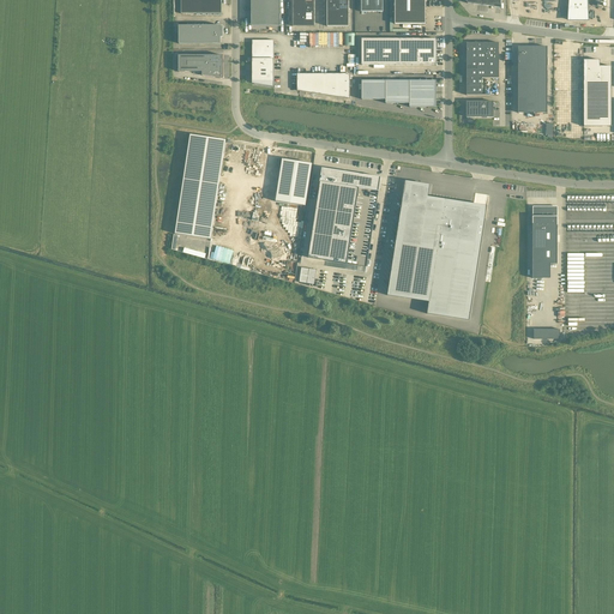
[(181,0),(181,14),(222,14),(221,0),(181,0)]
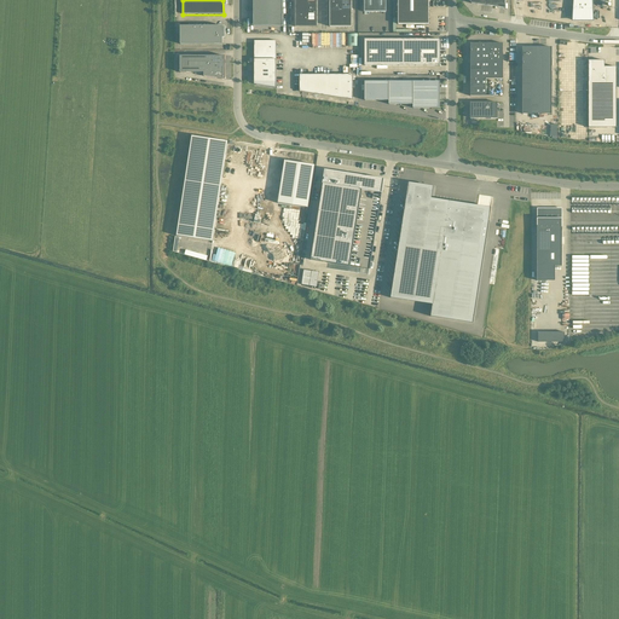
[(253,0),(254,27),(283,27),(282,0),(253,0)]
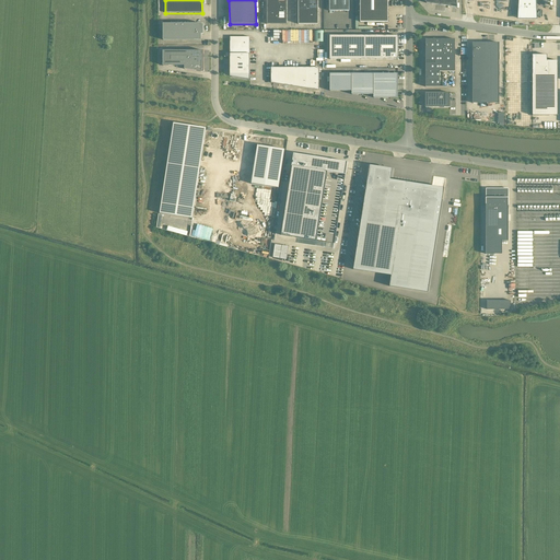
[(267,0),(267,24),(287,24),(287,0),(267,0)]
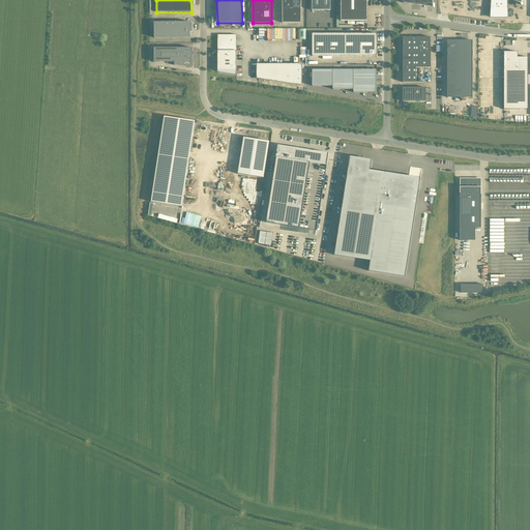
[(282,0),(283,23),(301,23),(300,0),(282,0)]
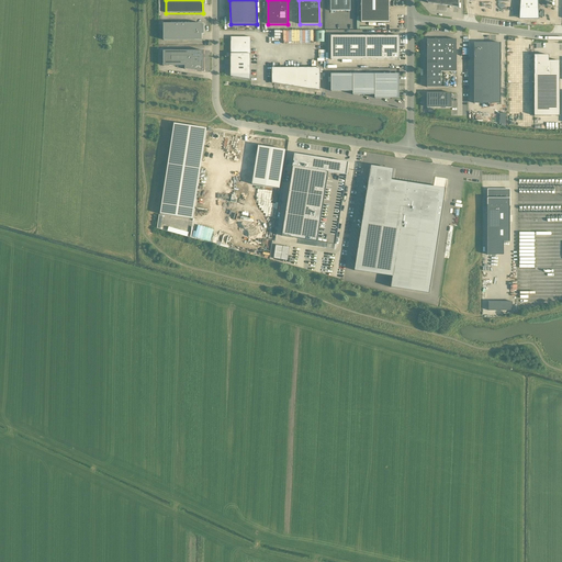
[(330,0),(332,11),(350,11),(350,0),(330,0)]
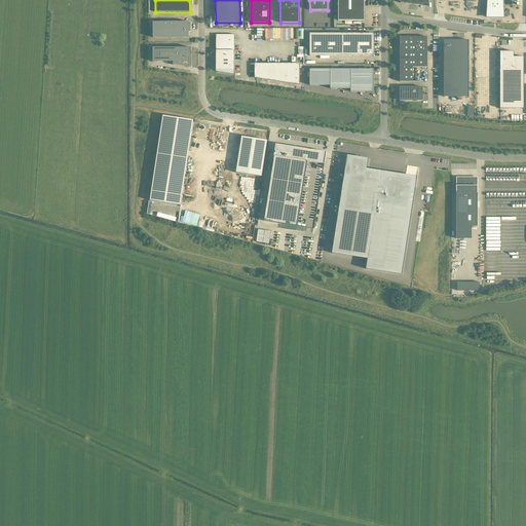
[(338,0),(338,21),(365,21),(365,0),(374,0),(373,0),(338,0)]
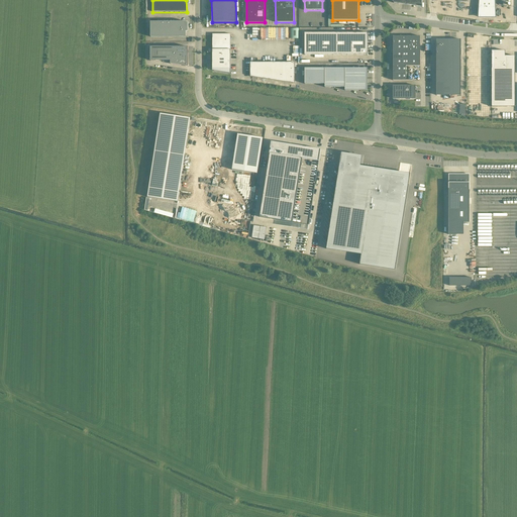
[(495,17),(495,12),(495,7),(493,7),(493,0),(480,0),(481,7),(479,7),(479,17),(495,17)]
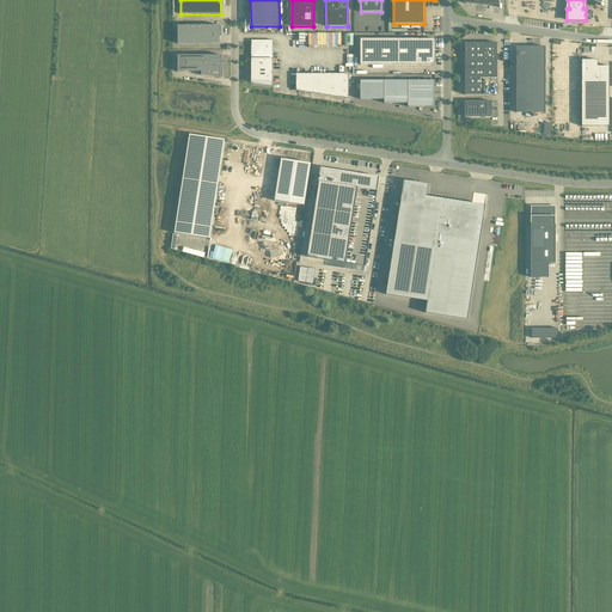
[(178,26),(178,44),(220,44),(220,37),(221,37),(221,26),(220,26),(178,26)]
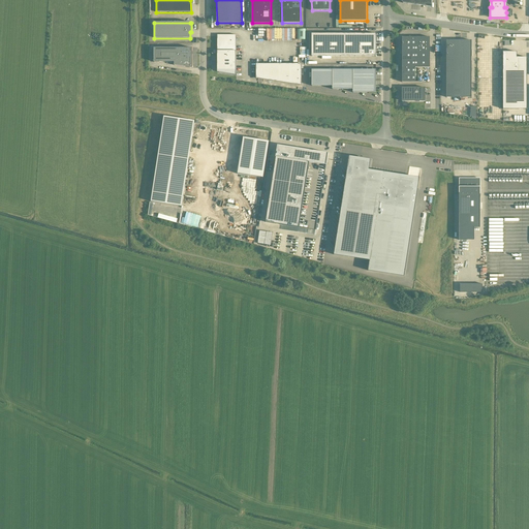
[(312,56),(376,56),(376,33),(312,33),(312,56)]
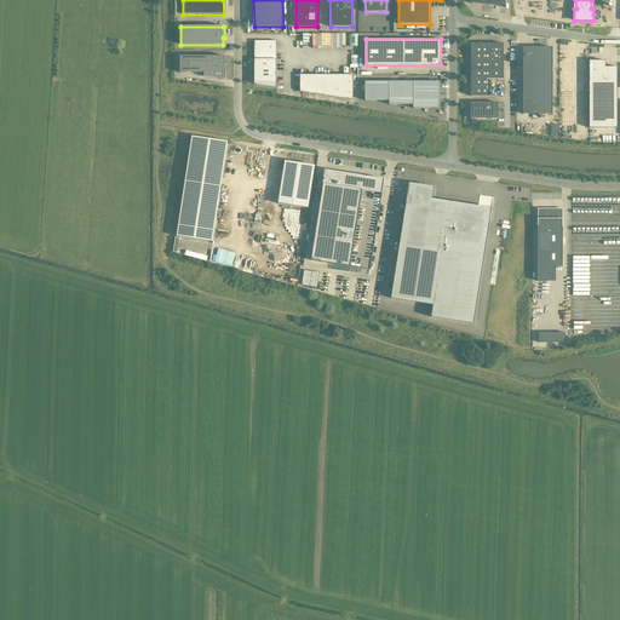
[(254,41),(254,42),(254,72),(257,72),(257,85),(277,89),(277,41),(254,41)]
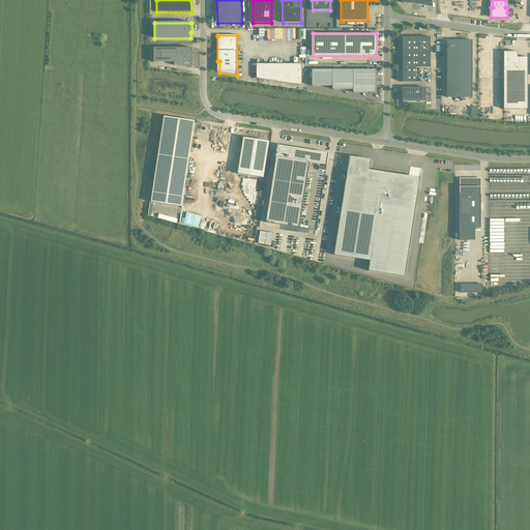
[(431,37),(411,37),(403,37),(403,83),(423,83),(423,82),(422,82),(416,82),(416,67),(431,67),(431,37)]
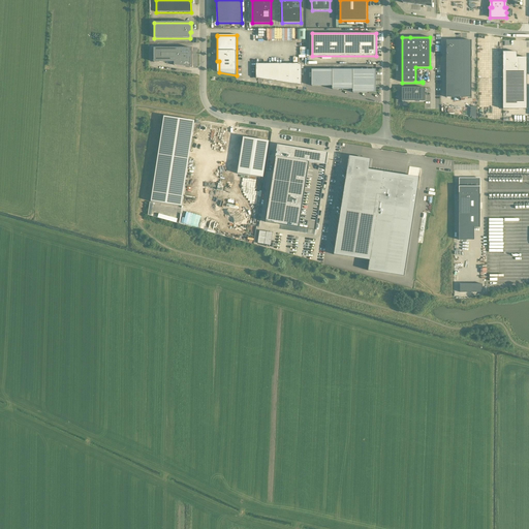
[(446,48),(446,97),(471,97),(471,40),(456,40),(446,40),(446,48)]
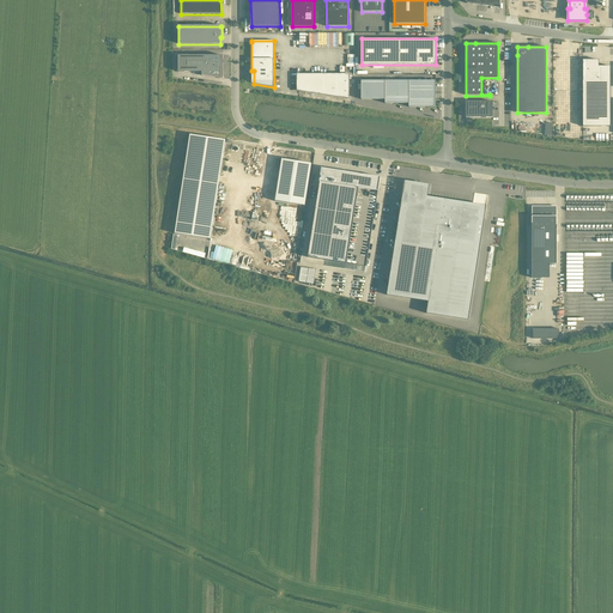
[(223,79),(223,55),(178,55),(178,72),(202,72),(202,76),(223,79)]
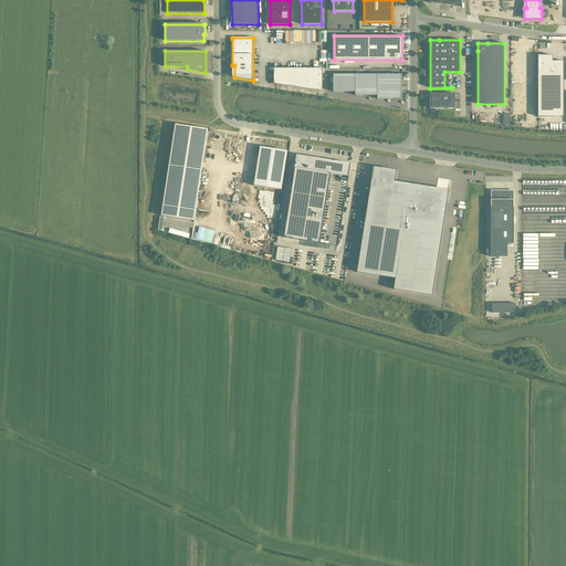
[(538,54),(538,116),(564,116),(564,60),(553,60),(553,54),(538,54)]
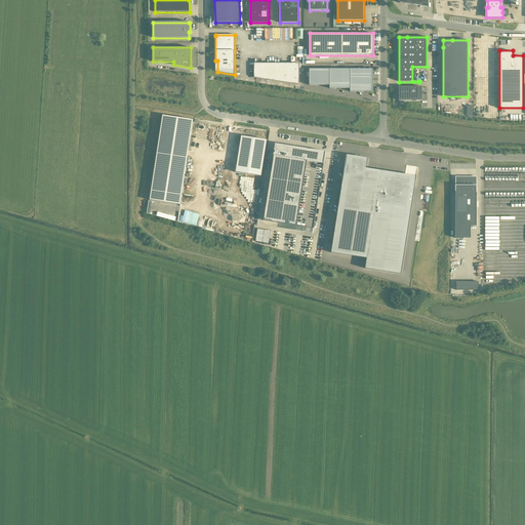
[(299,84),(299,64),(254,64),(254,78),(299,84)]
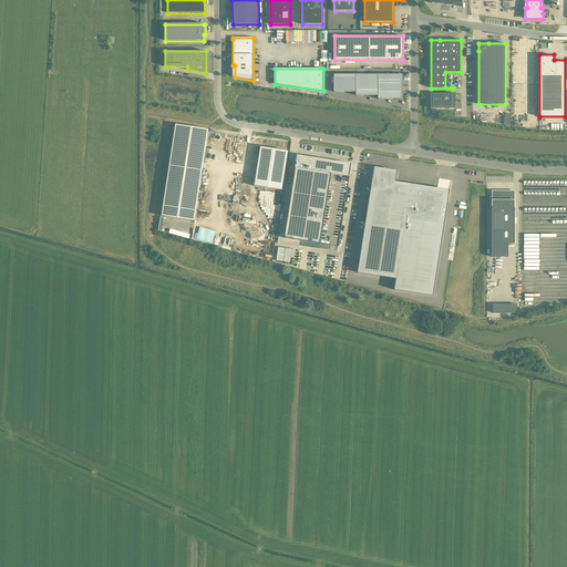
[(403,100),(403,74),(334,74),(334,92),(357,92),(357,95),(379,95),(379,99),(403,100)]
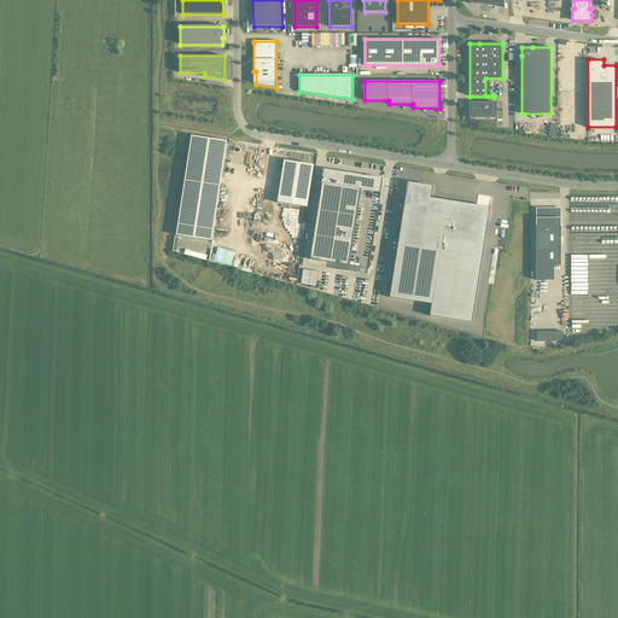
[(470,118),(496,118),(496,103),(470,103),(470,118)]
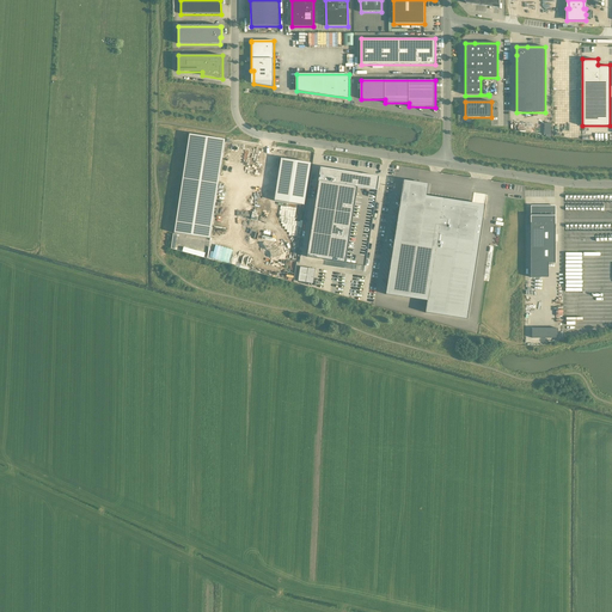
[(225,140),(190,134),(175,233),(210,239),(225,140)]
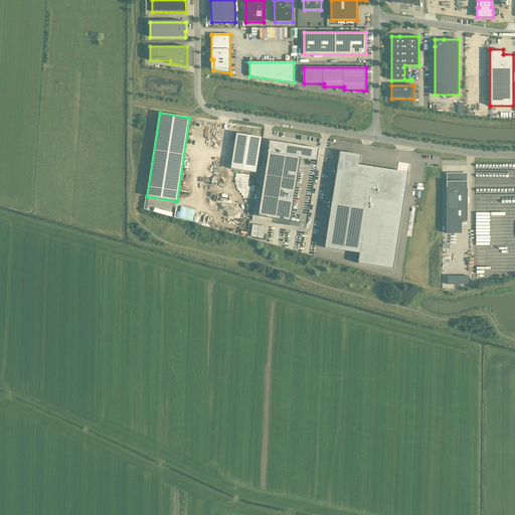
[(233,139),(228,169),(253,173),(260,137),(231,133),(230,139),(233,139)]
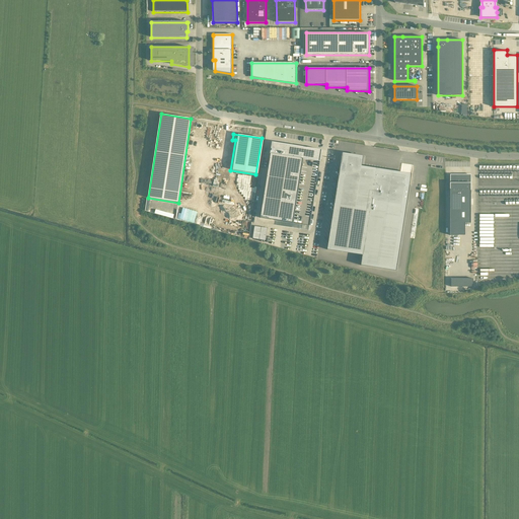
[(279,142),(269,207),(316,214),(327,144),(292,139),(292,144),(279,142)]
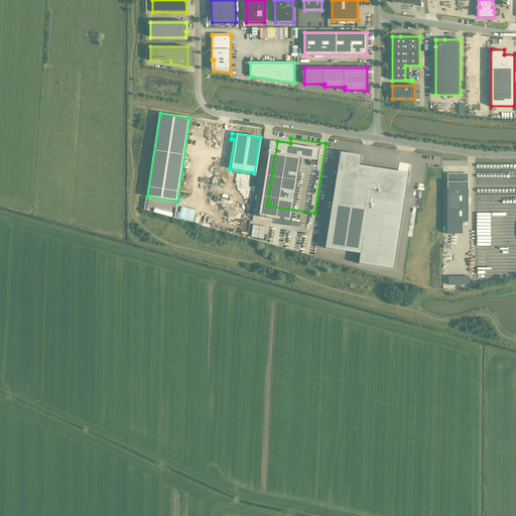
[(360,155),(340,152),(325,248),(360,253),(358,263),(394,268),(408,176),(358,168),(360,155)]
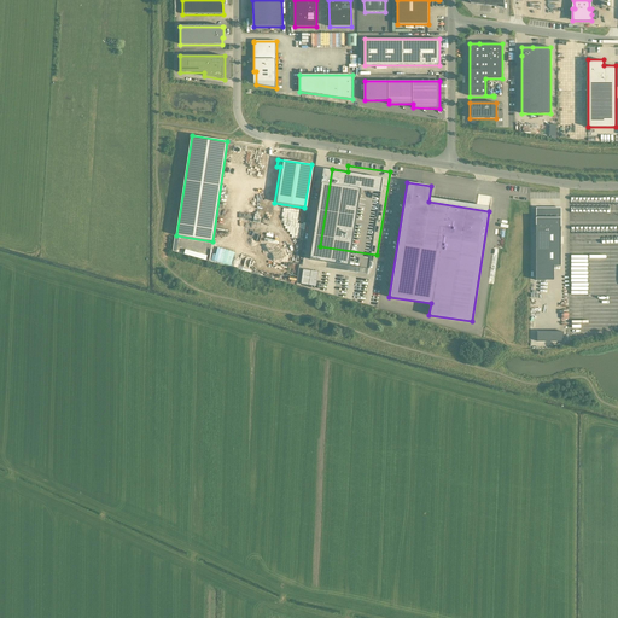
[(536,219),(536,266),(561,266),(561,226),(560,226),(560,221),(561,221),(561,214),(549,214),(549,208),(536,208),(536,209),(537,209),(537,219),(536,219)]
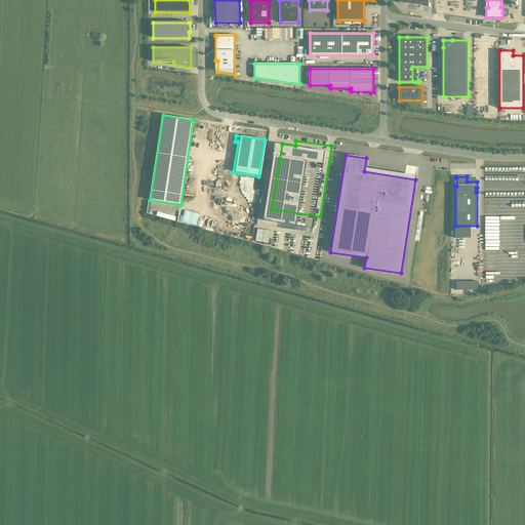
[(185,210),(182,223),(197,226),(200,213),(185,210)]
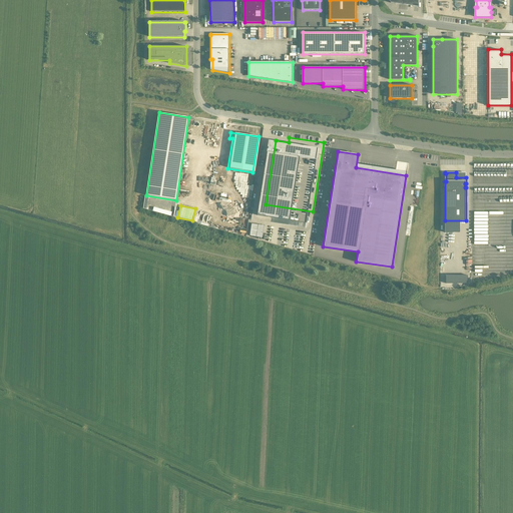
[(257,236),(259,224),(251,223),(249,235),(257,236)]
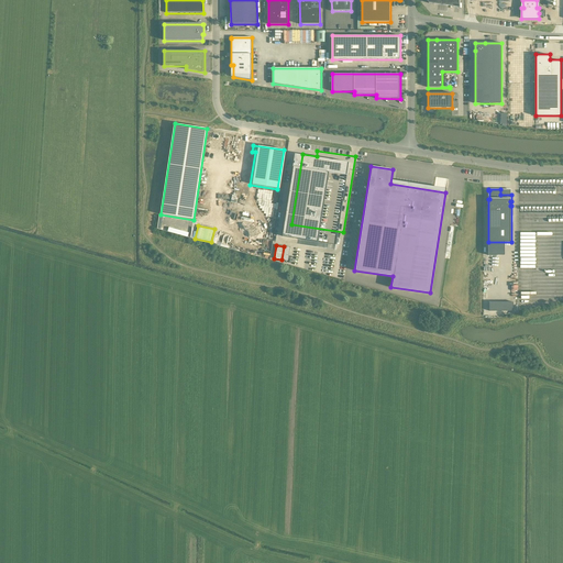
[(514,311),(515,302),(490,301),(490,311),(514,311)]
